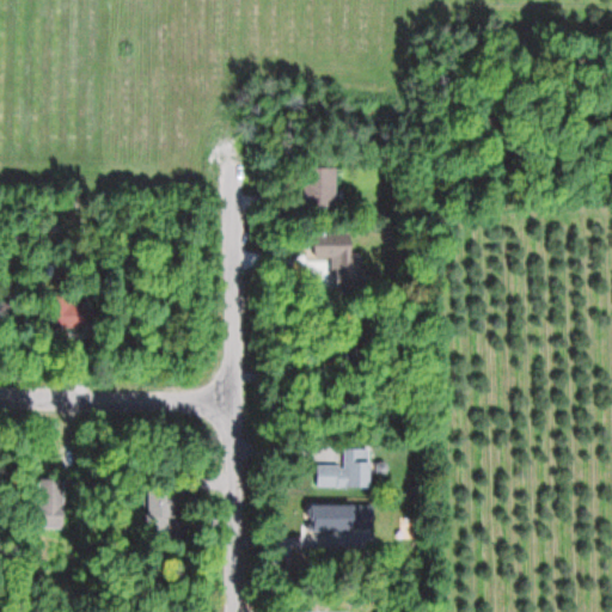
[(337,206),(337,166),(301,166),(301,206),(337,206)]
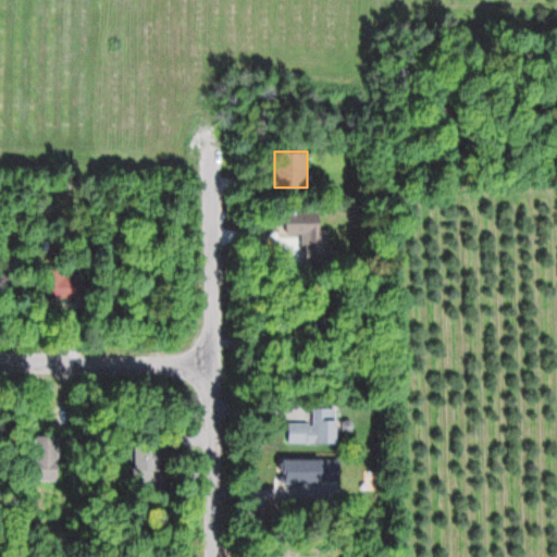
[(287,443),(336,443),(336,407),(312,407),(312,422),(287,422),(287,443)]
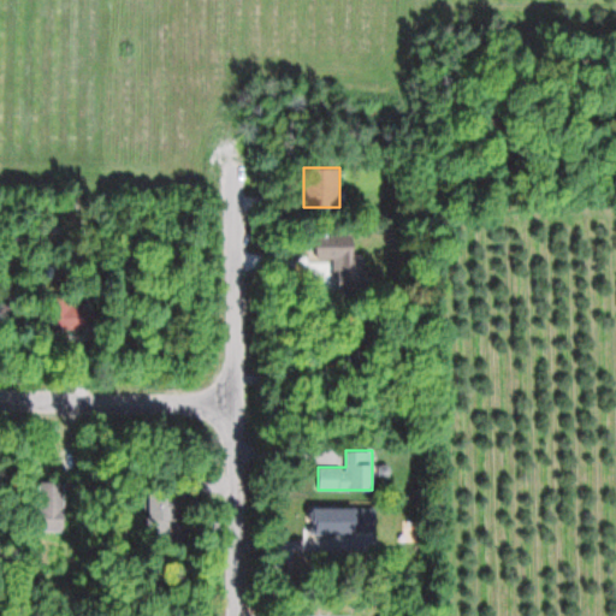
[(65,510),(65,481),(39,481),(39,510),(65,510)]
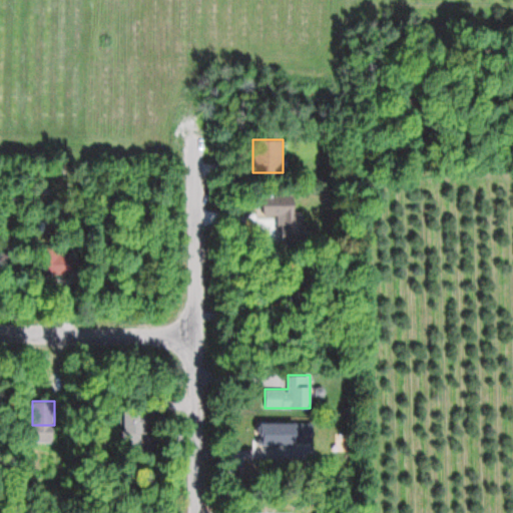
[(147,433),(147,410),(125,410),(125,433),(147,433)]
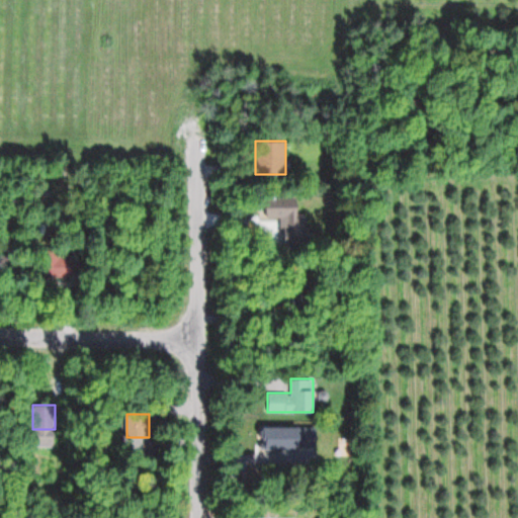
[(316,448),(316,426),(271,426),(271,448),(316,448)]
